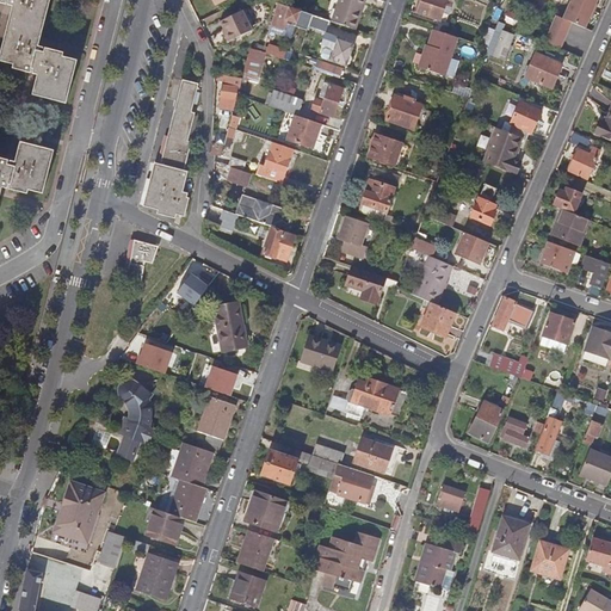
[(0,0),(0,4),(1,4),(2,0),(16,4),(0,63),(14,68),(13,72),(25,75),(26,72),(41,75),(35,100),(68,110),(79,68),(66,65),(66,60),(53,56),(51,60),(38,57),(53,0),(0,0)]
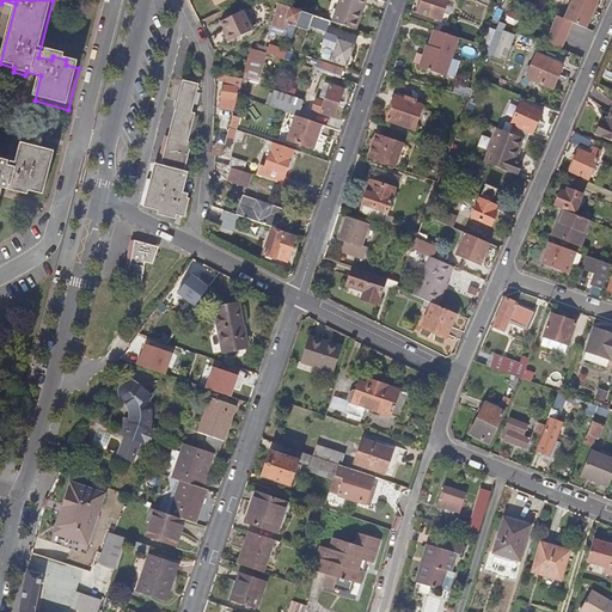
[(366,8),(367,0),(341,0),(332,25),(354,32),(362,8),(366,8)]
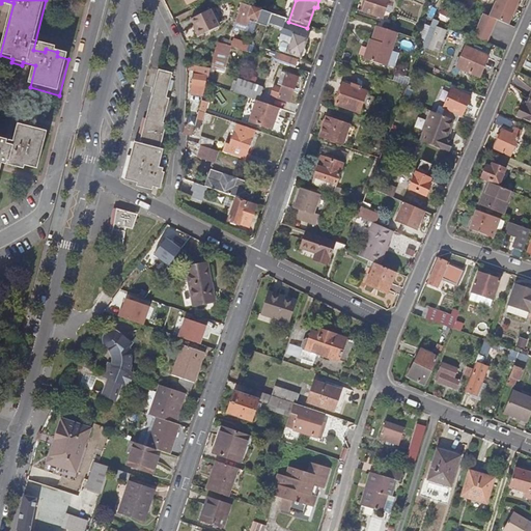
[(358,12),(363,15),(381,20),(387,0),(367,0),(365,6),(361,5),(358,12)]
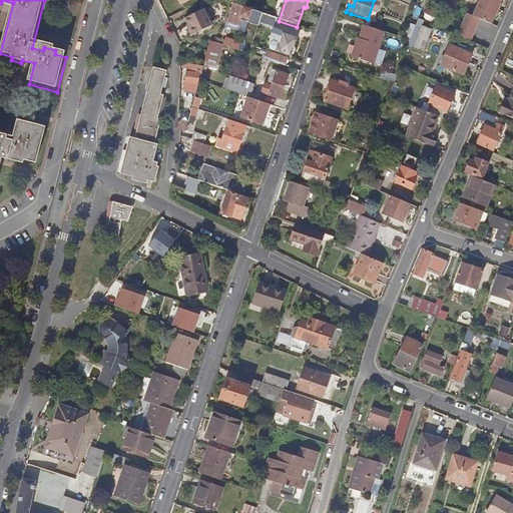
[(429,0),(426,6),(433,9),(438,0),(429,0)]
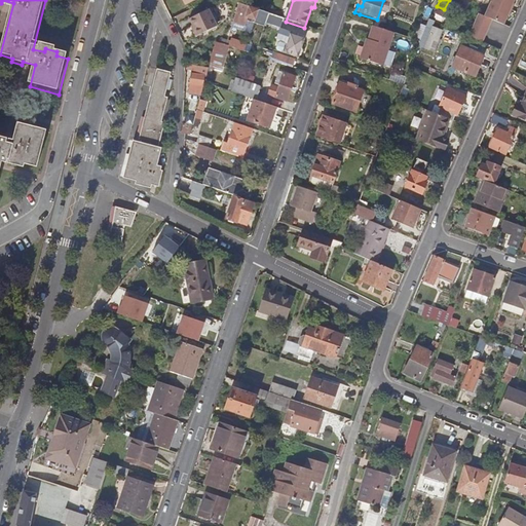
[(502,28),(514,0),(491,0),(490,4),(489,3),(483,19),(478,17),(468,39),(481,44),(491,23),(502,28)]
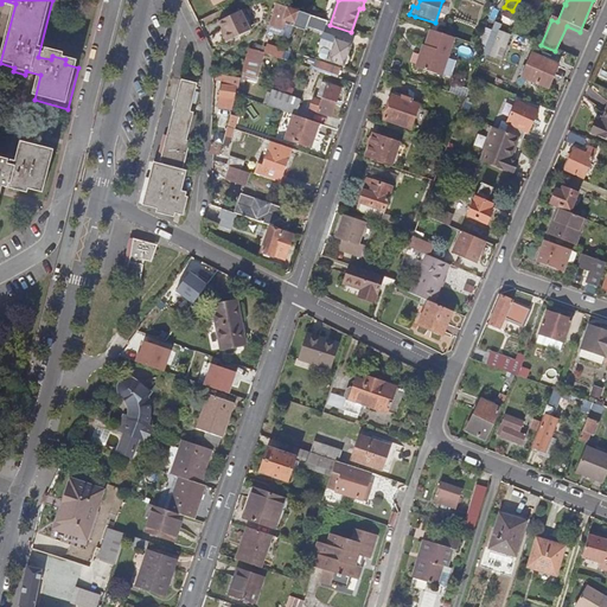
[(286,23),(306,29),(310,18),(286,10),(275,6),(272,17),(273,18),(270,26),(285,30),(286,23)]
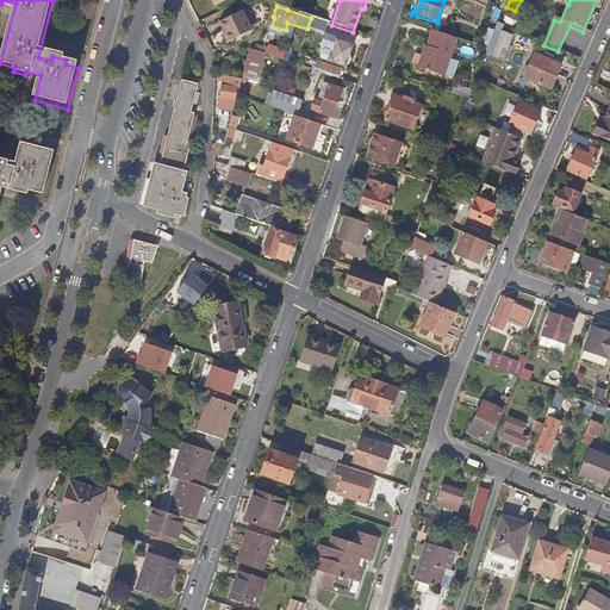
[(496,11),(480,50),(487,53),(498,26),(502,14),(496,11)]
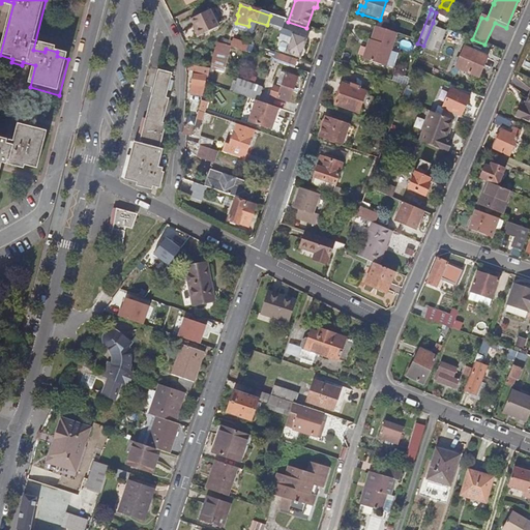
[(216,29),(209,12),(190,21),(198,38),(216,29)]
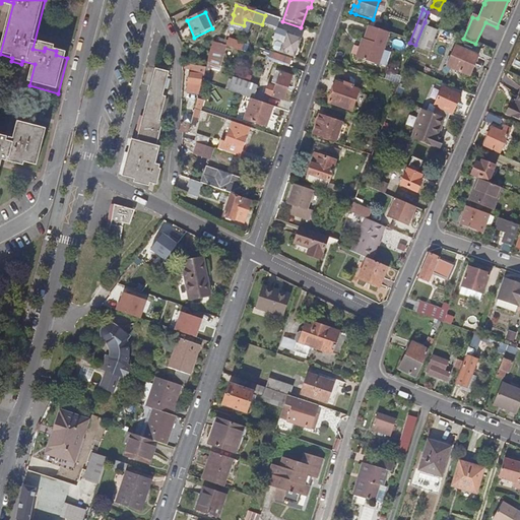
[(277,29),(280,20),(265,15),(262,24),(277,29)]
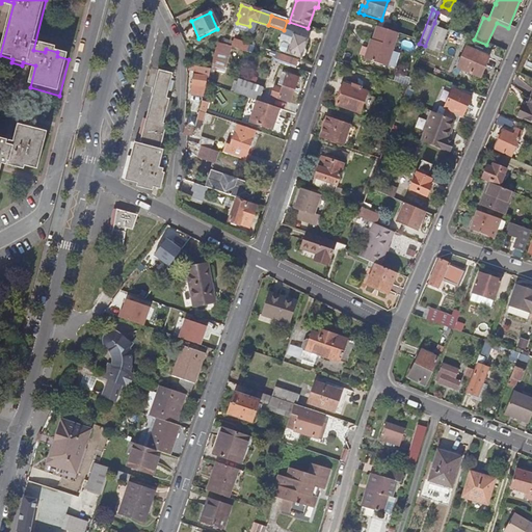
[(397,35),(377,28),(372,44),(373,45),(371,50),(368,49),(364,61),(386,69),(397,35)]
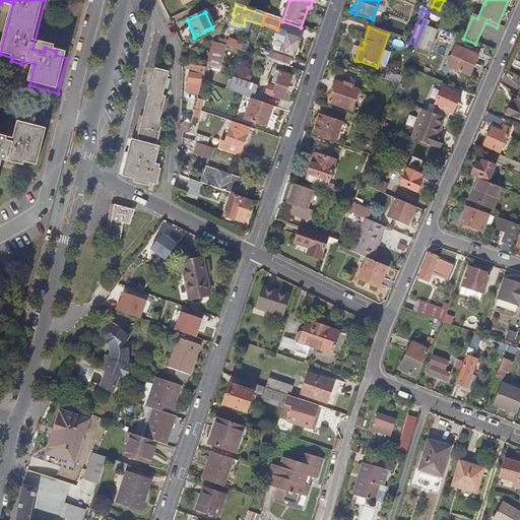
[(428,31),(419,52),(427,55),(435,35),(428,31)]
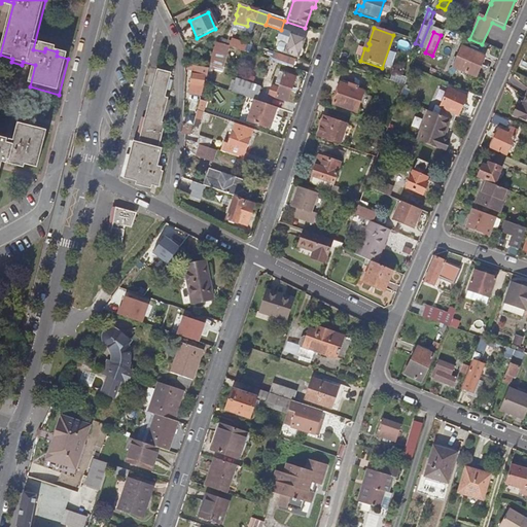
[(297,36),(291,35),(287,47),(279,44),(277,53),(300,60),(305,42),(297,39),(297,36)]
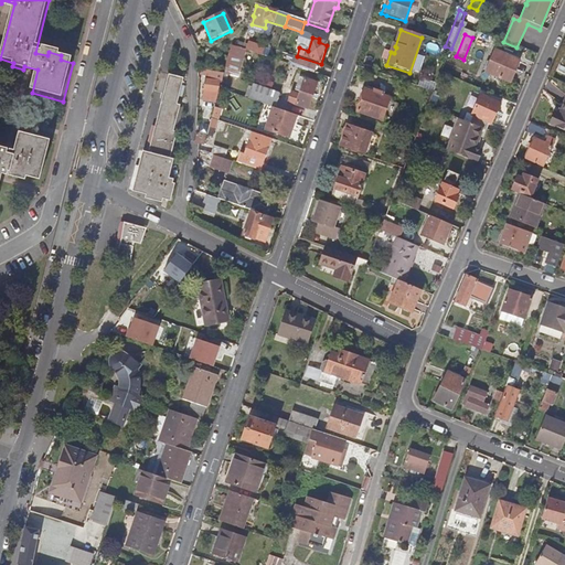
[(264,53),(266,44),(249,39),(247,48),(264,53)]
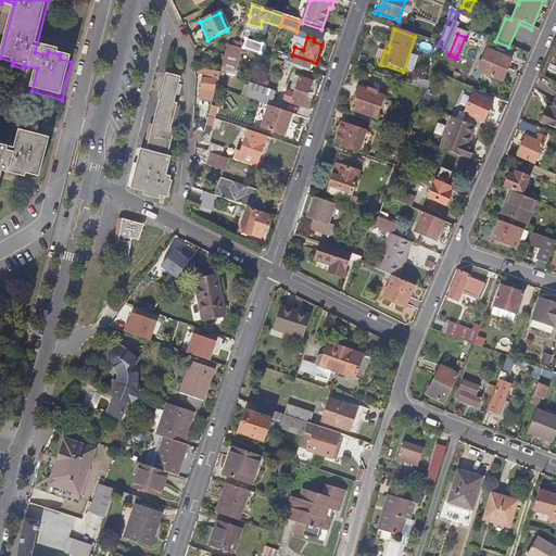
[(228,42),(222,68),(237,73),(243,46),(228,42)]
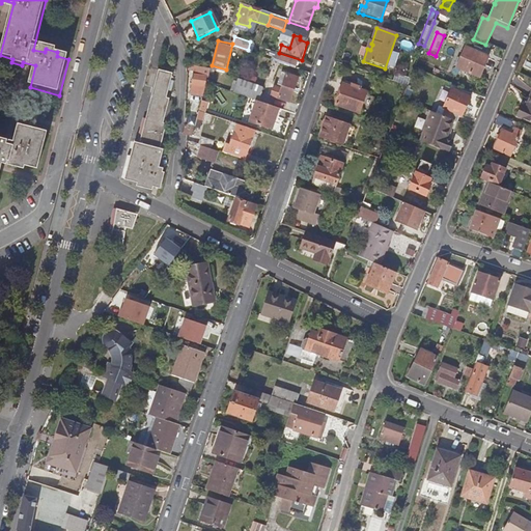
[(486,59),(464,50),(455,71),(478,80),(486,59)]
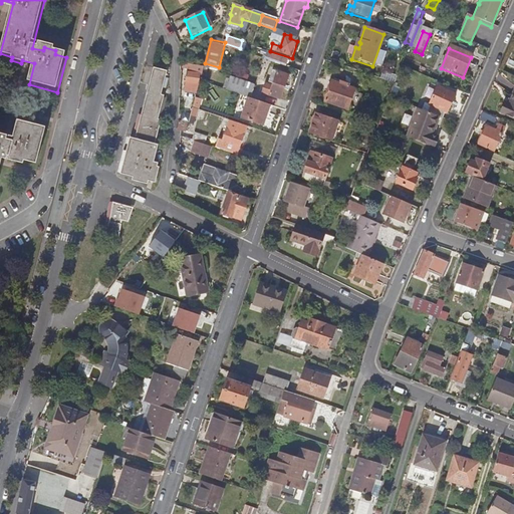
[(272,55),(269,63),(289,69),(291,62),(272,55)]
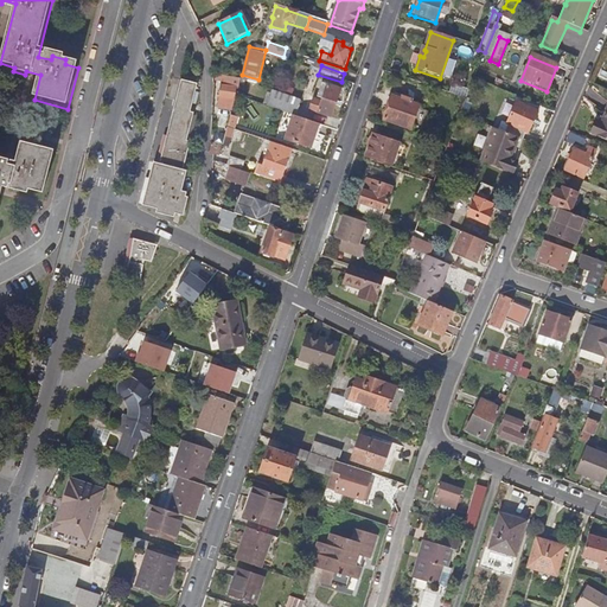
[(237,87),(241,87),(243,78),(229,77),(225,77),(225,80),(223,80),(223,84),(219,84),(218,98),(236,101),(237,87)]
